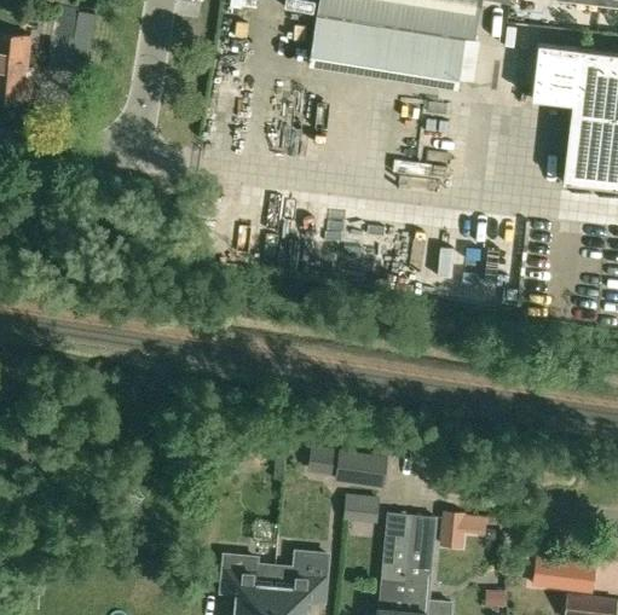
[(319,0),(317,16),(331,18),(477,44),(484,3),(504,6),(506,0),(319,0)]
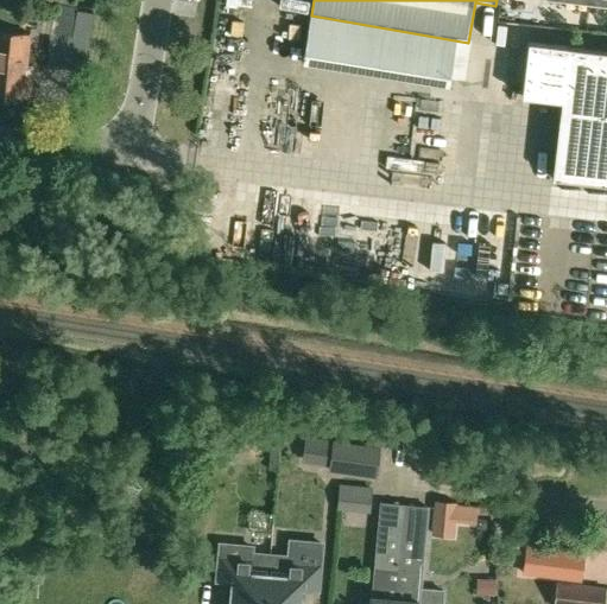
[(54,10),(52,16),(49,39),(90,45),(95,12),(73,8),(71,13),(54,10)]
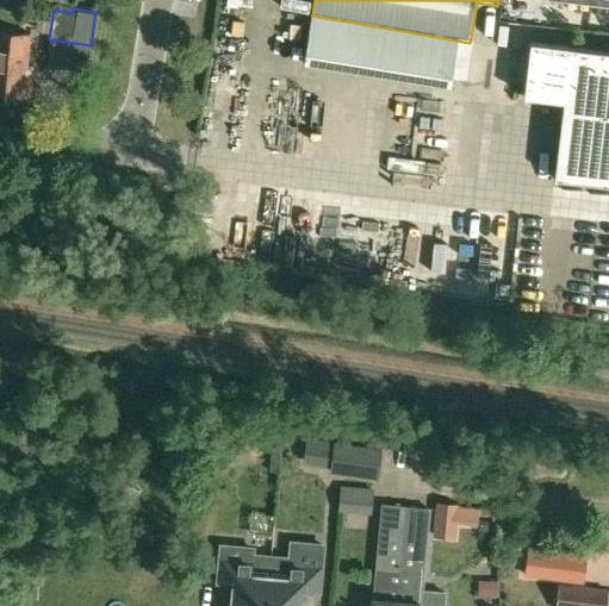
[(31,38),(17,37),(0,35),(0,99),(31,102),(33,69),(28,68),(31,38)]
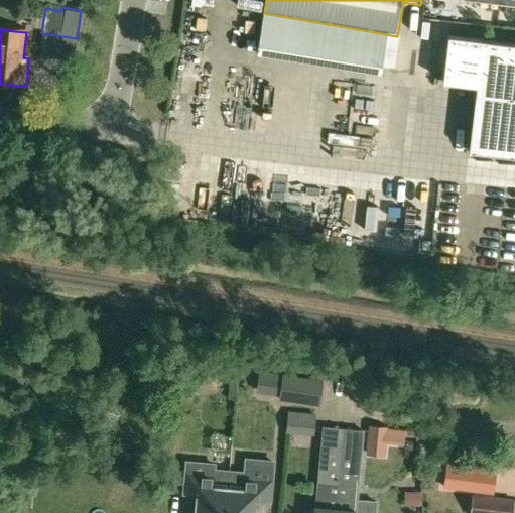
[(514,46),(448,38),(443,85),(477,89),(469,154),(514,159),(514,46)]
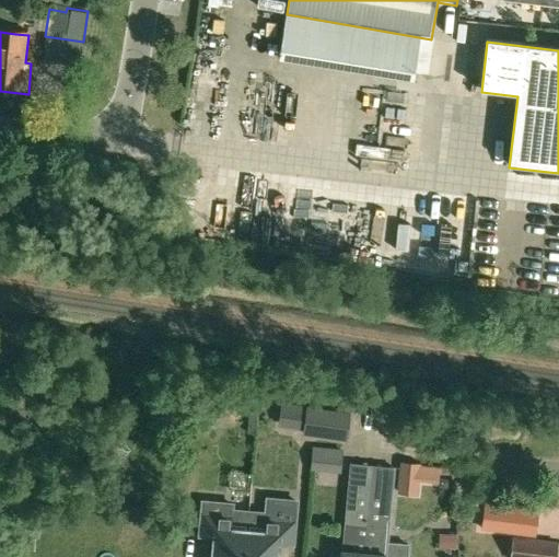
[(307,429),(306,437),(349,442),(352,416),(310,410),(307,429)]
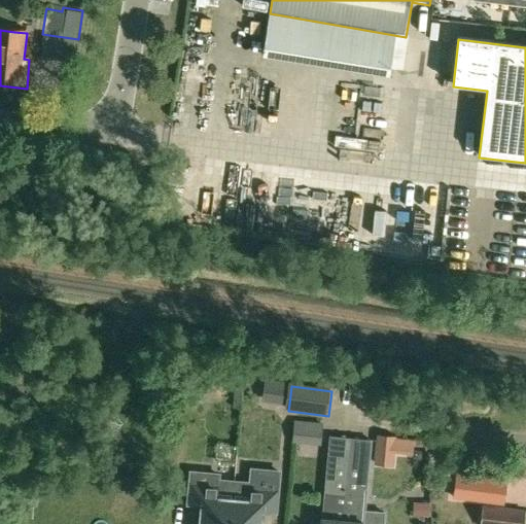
[(300,445),(328,446),(329,423),(301,422),(300,445)]
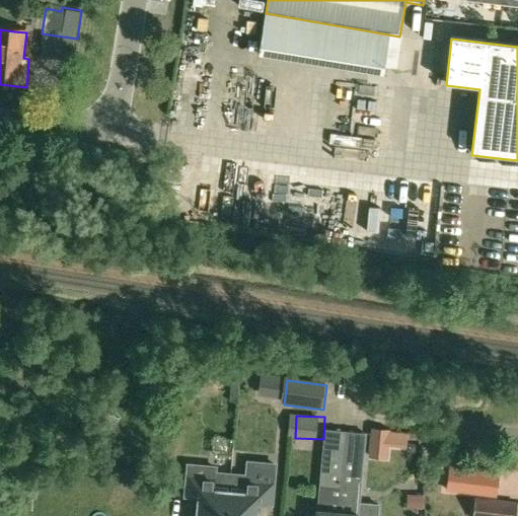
[(388,448),(390,434),(390,432),(372,431),(369,460),(387,462),(388,448)]
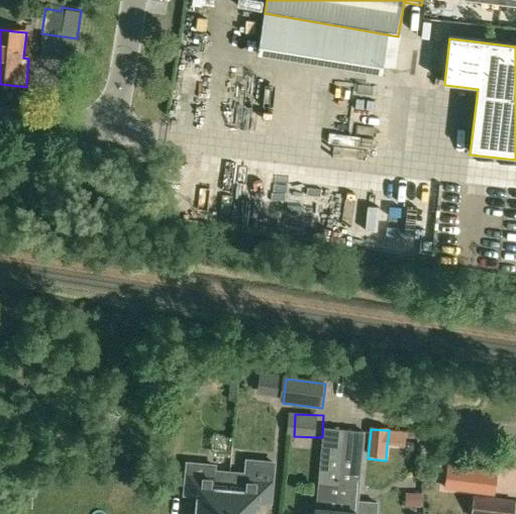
[(349,433),(323,430),(315,513),(335,513),(340,459),(347,460),(349,433)]
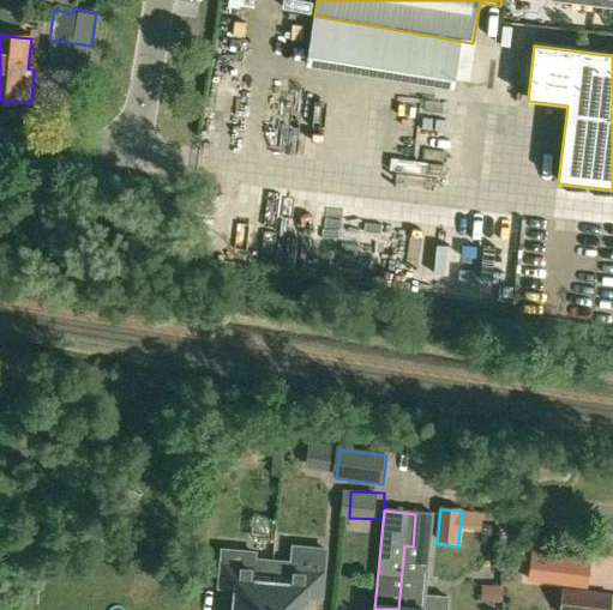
[(432,515),(415,514),(413,547),(404,545),(398,609),(448,609),(449,599),(425,597),(432,515)]
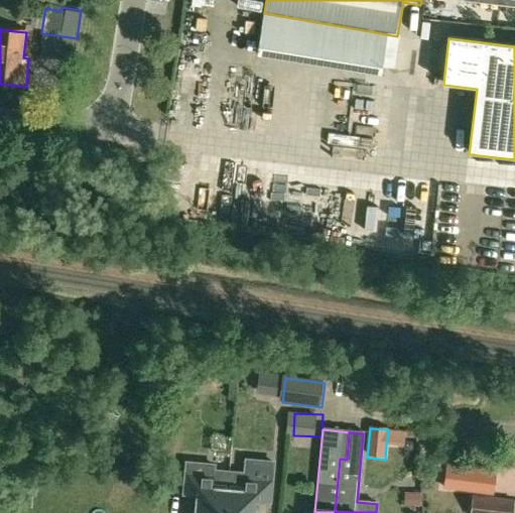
[(414,445),(406,444),(404,453),(413,455),(414,445)]
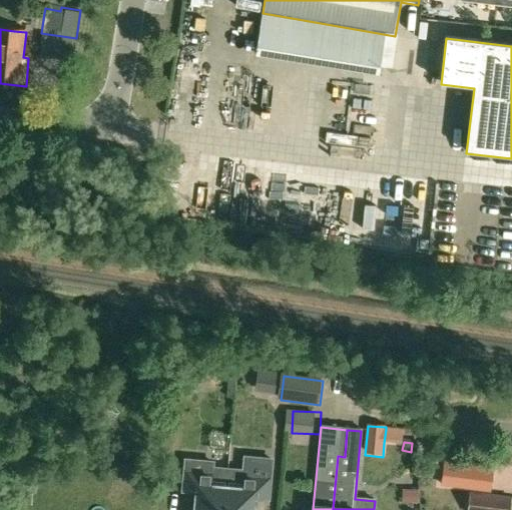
[(226,489),(223,509),(252,509),(254,499),(269,500),(272,462),(245,460),(245,461),(246,461),(246,467),(244,467),(242,490),(226,489)]
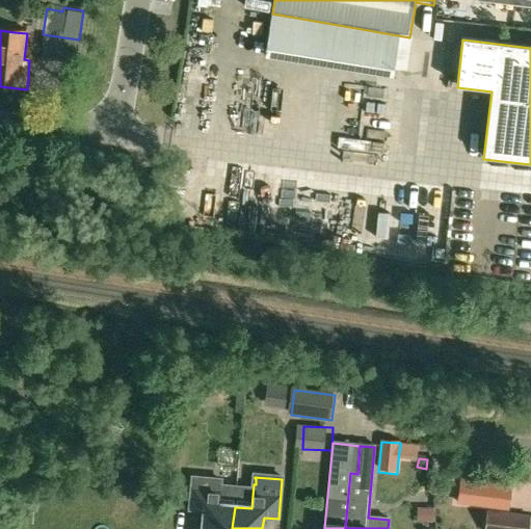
[(232,528),(235,507),(218,505),(220,482),(193,479),(190,511),(205,512),(203,528),(232,528)]
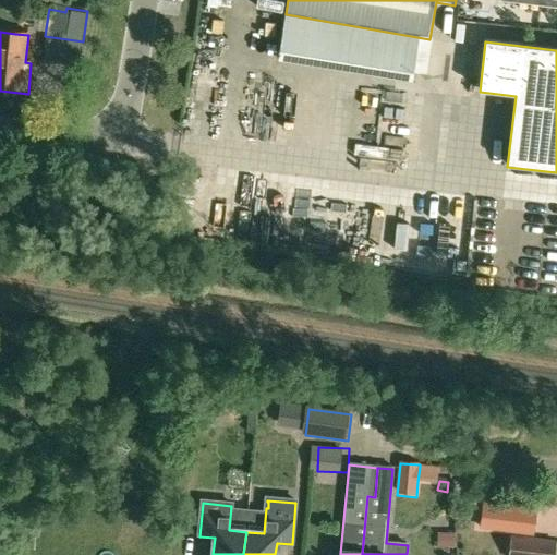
[(483,507),(481,530),(532,535),(535,513),(483,507)]
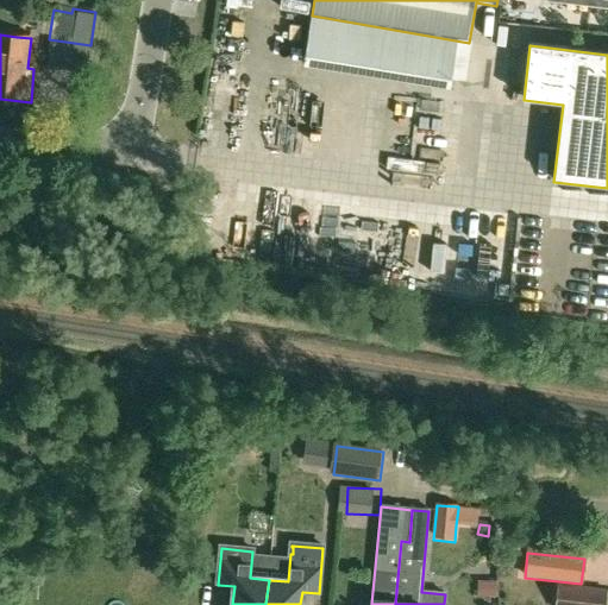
[(478,583),(478,599),(497,599),(497,583),(478,583)]
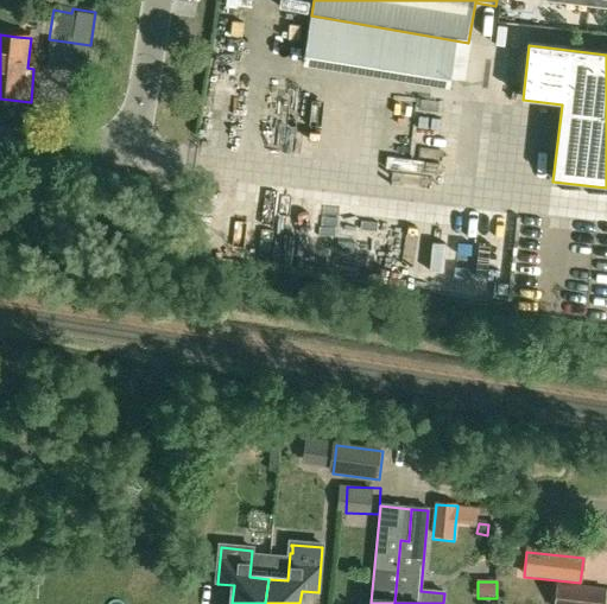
[(557,587),(555,603),(605,603),(606,592),(557,587)]
